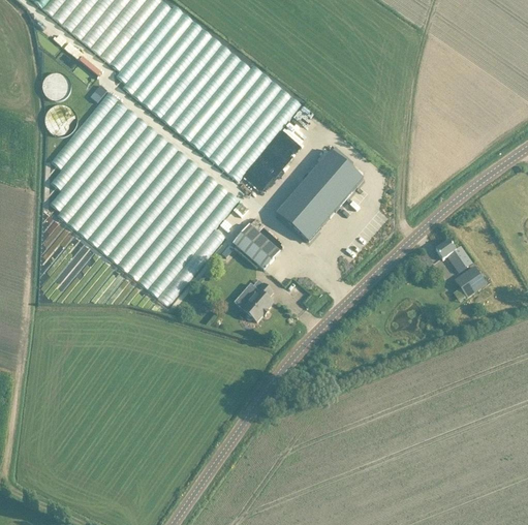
[(100,84),(90,95),(96,101),(106,89),(100,84)]
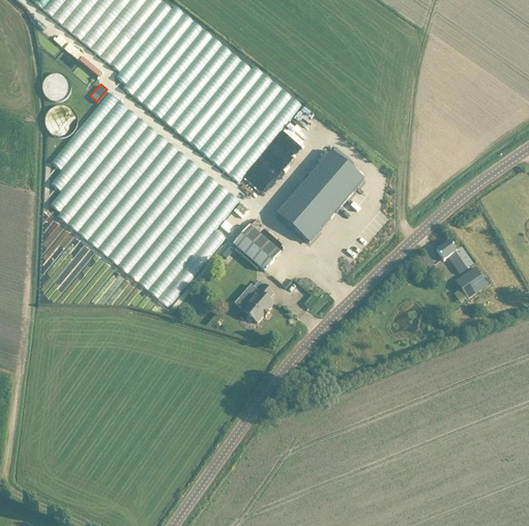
[(309,240),(363,177),(331,149),(276,212),(309,240)]
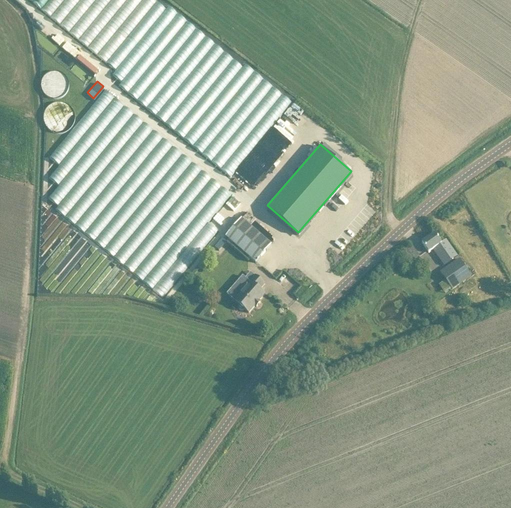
[(240,215),(225,233),(255,260),(271,242),(240,215)]
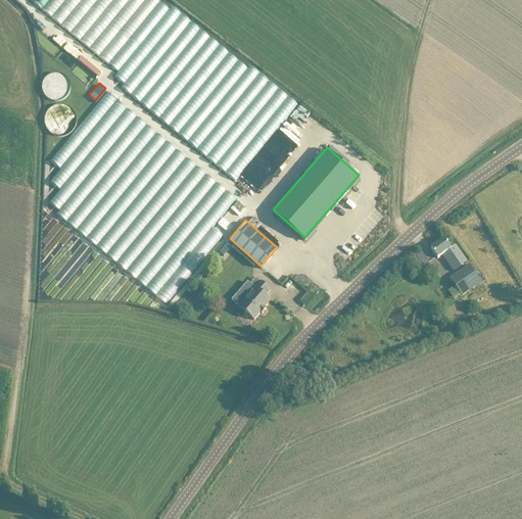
[(455,242),(449,245),(443,236),(430,245),(437,254),(441,252),(453,269),(467,258),(455,242)]
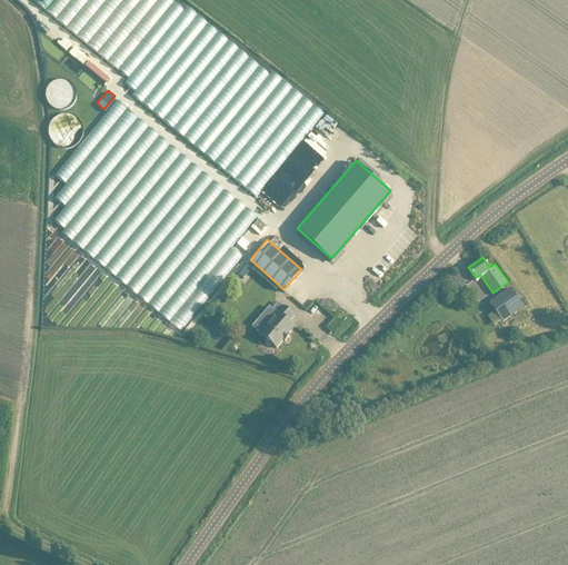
[(509,285),(489,299),(501,317),(522,303),(509,285)]
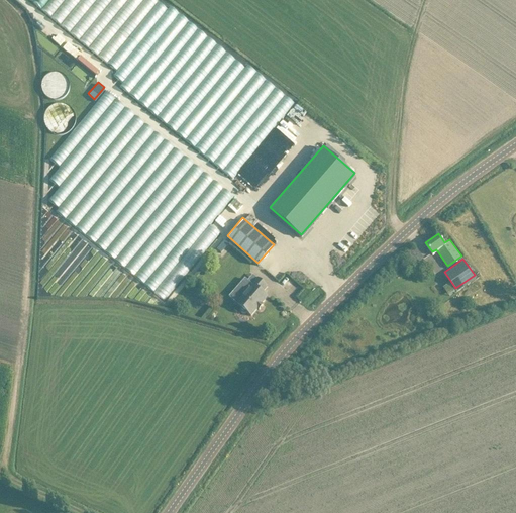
[(252,282),(236,301),(240,304),(240,305),(239,306),(239,307),(240,308),(240,309),(241,309),(241,310),(242,310),(243,310),(244,310),(245,309),(250,313),(256,305),(258,307),(262,302),(261,301),(267,294),(262,289),(267,283),(259,277),(256,275),(251,282),(252,282)]
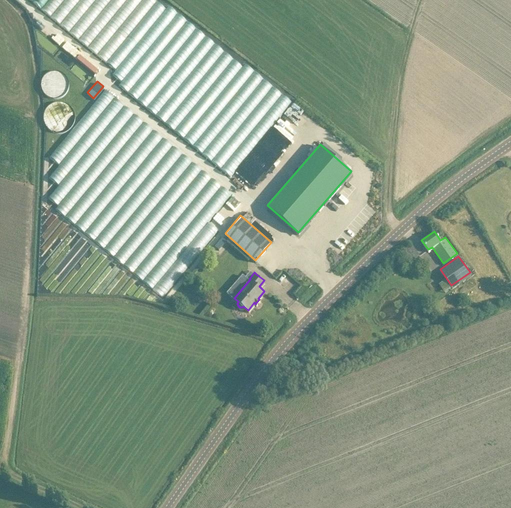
[(410,296),(417,293),(413,283),(404,286),(405,290),(407,289),(410,296)]
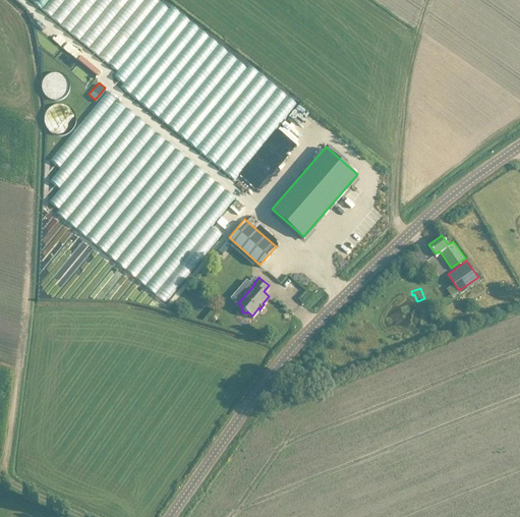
[(432,289),(422,292),(424,298),(435,294),(432,289)]
